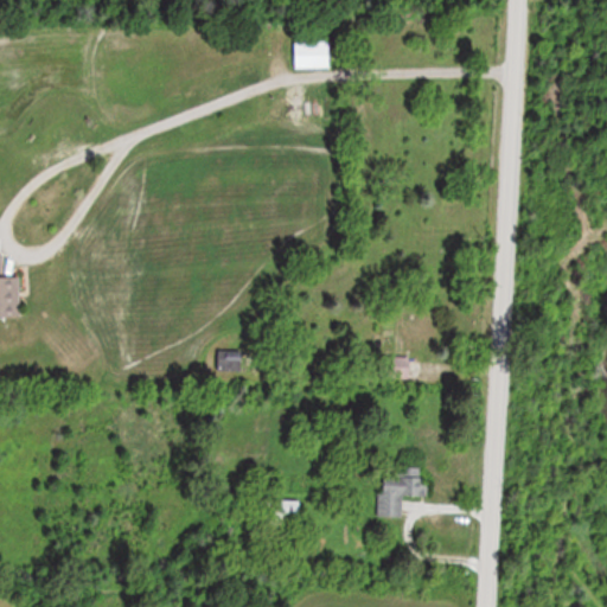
[(296,69),(331,69),(331,44),(296,44),(296,69)]
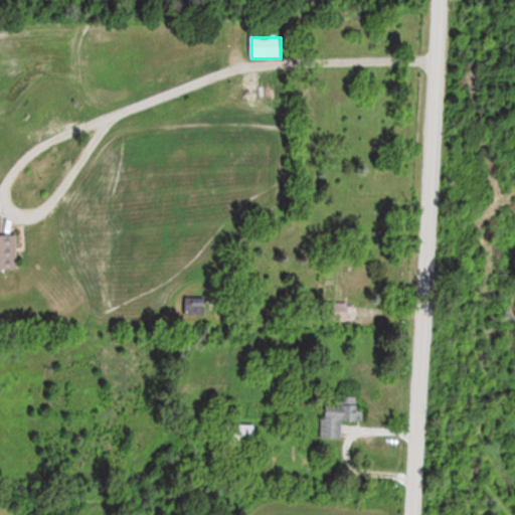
[(206,315),(206,297),(184,297),(184,315),(206,315)]
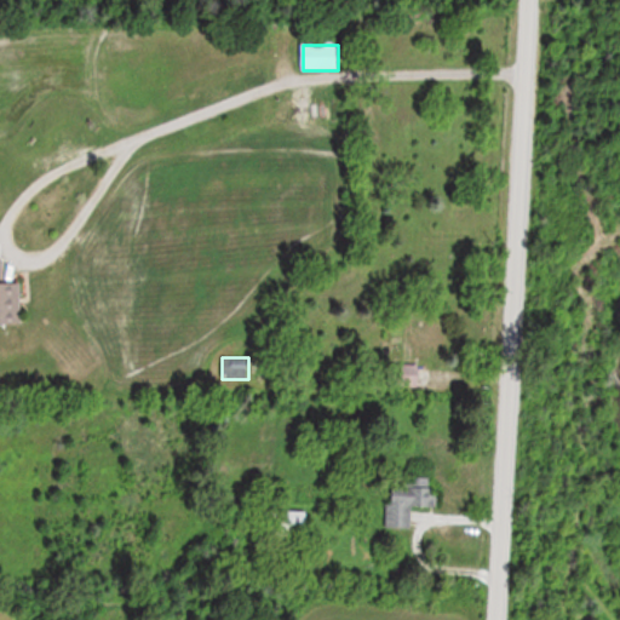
[(436,507),(436,477),(412,477),(412,483),(386,483),(386,528),(411,529),(411,506),(436,507)]
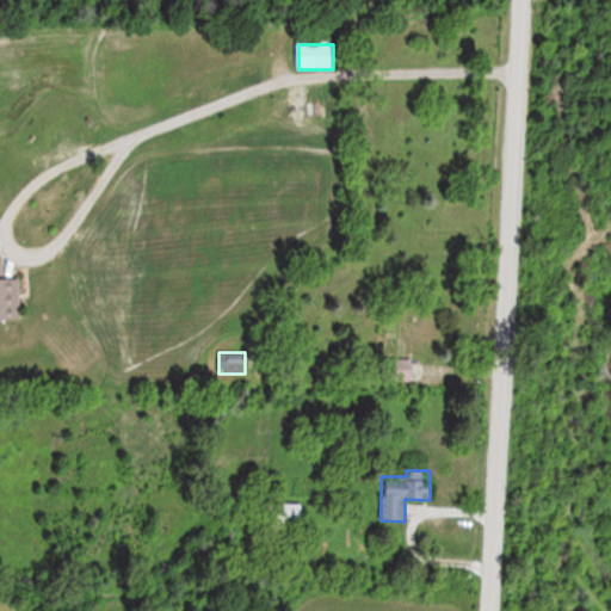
[(278,526),(302,526),(302,504),(278,504),(278,526)]
